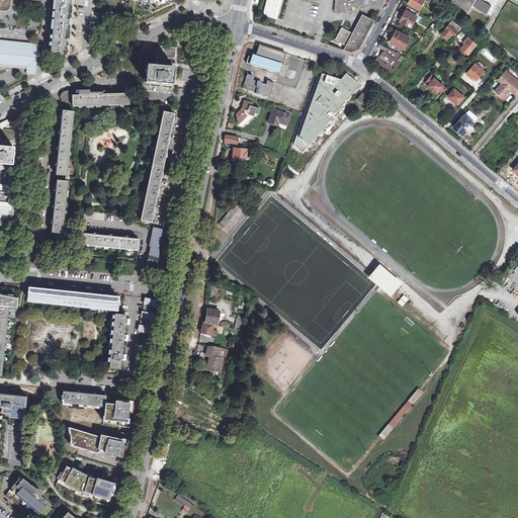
[(10,0),(0,0),(0,10),(4,11),(8,10),(10,7),(10,0)]
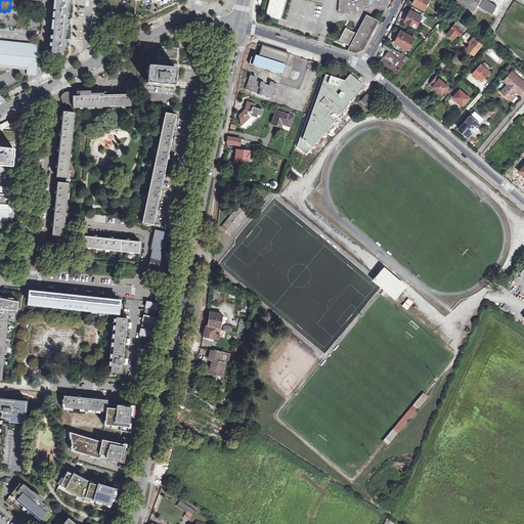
[(56,0),(51,53),(63,54),(64,44),(67,43),(67,41),(67,39),(66,39),(67,24),(69,24),(69,20),(69,19),(68,18),(69,4),(70,4),(71,4),(71,1),(71,0),(56,0)]
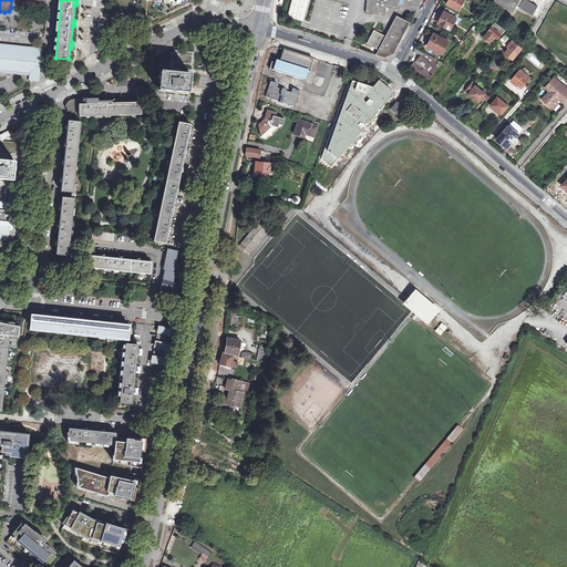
[(289,11),(296,13),(305,16),(309,0),(292,0),(290,10),(289,11)]
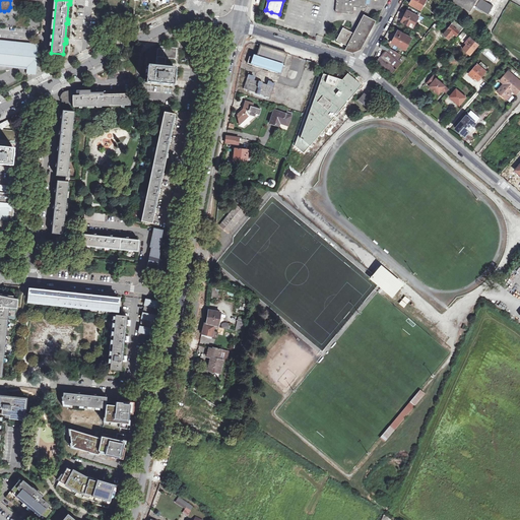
[(336,0),(336,11),(353,13),(354,7),(366,7),(366,0),(336,0)]
